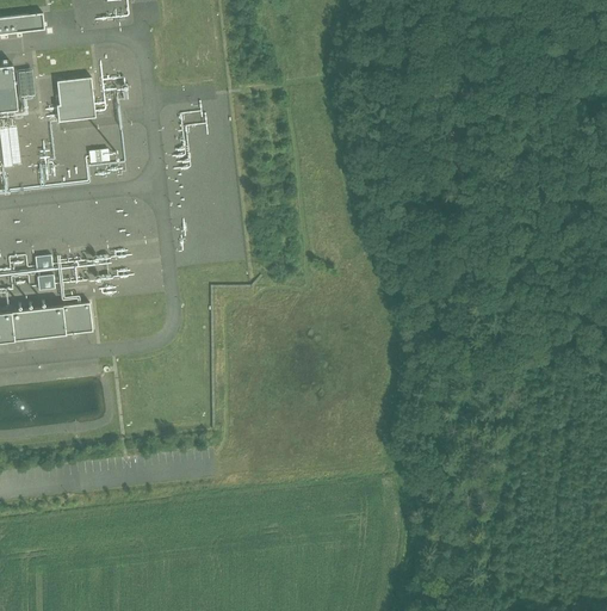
[(42,13),(0,17),(0,32),(44,28),(42,13)]
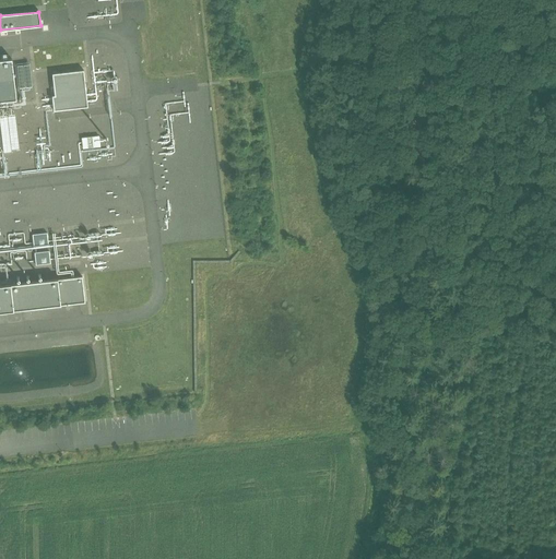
[(0,100),(18,99),(13,60),(0,61),(0,100)]
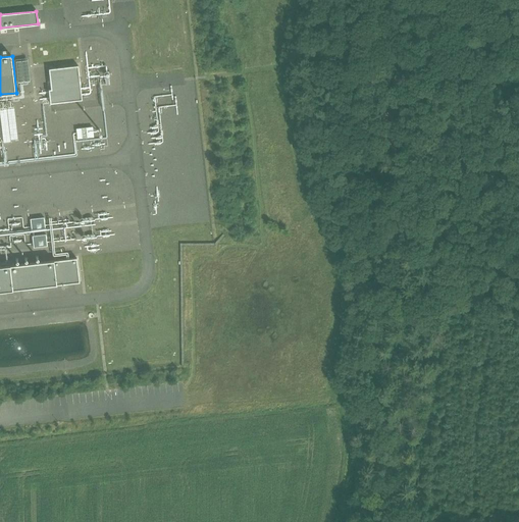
[(78,66),(49,69),(51,89),(48,89),(50,103),(81,99),(78,66)]
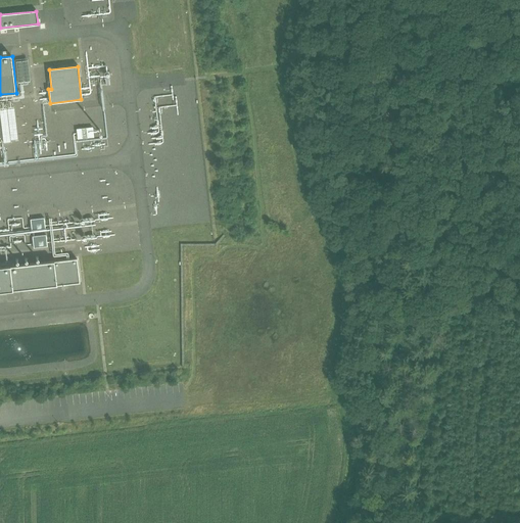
[(89,127),(71,128),(72,139),(90,138),(89,127)]
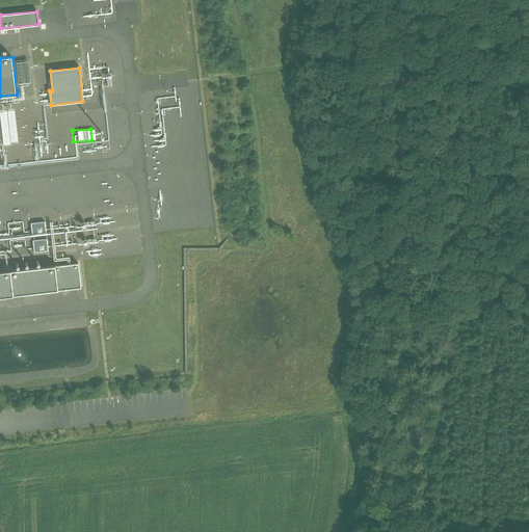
[(43,222),(29,224),(31,236),(44,235),(43,222)]
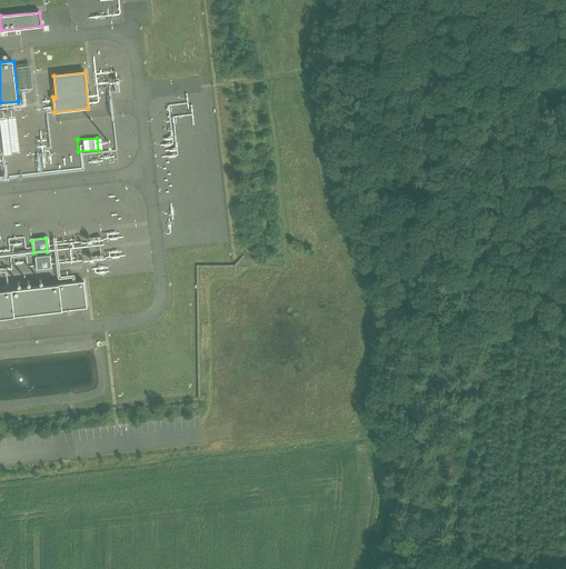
[(48,257),(33,258),(35,271),(49,269),(48,257)]
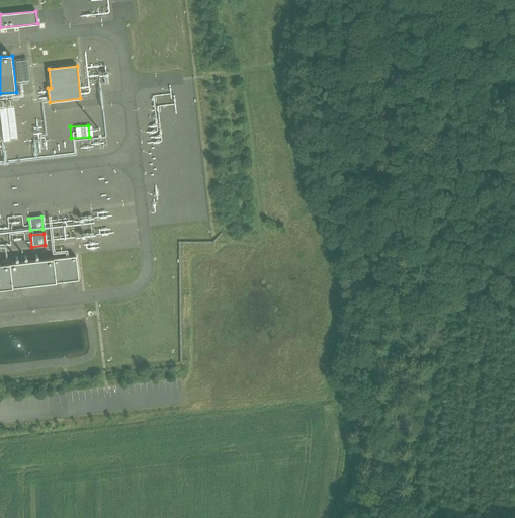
[(77,256),(52,259),(55,283),(79,280),(77,256)]
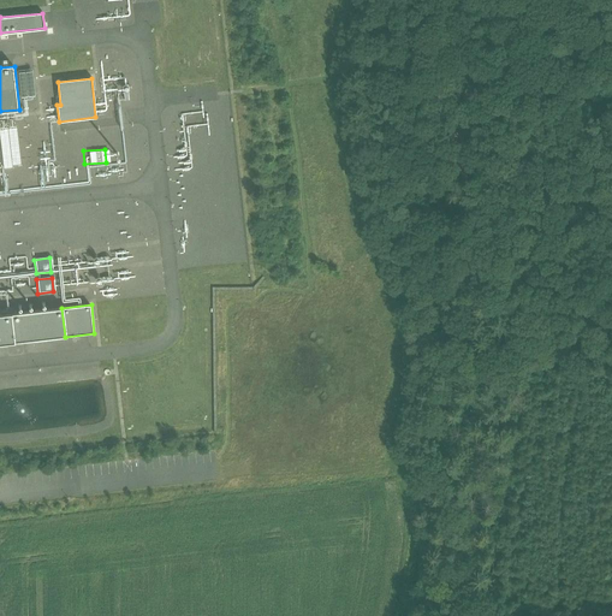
[(61,308),(10,315),(13,343),(65,337),(61,308)]
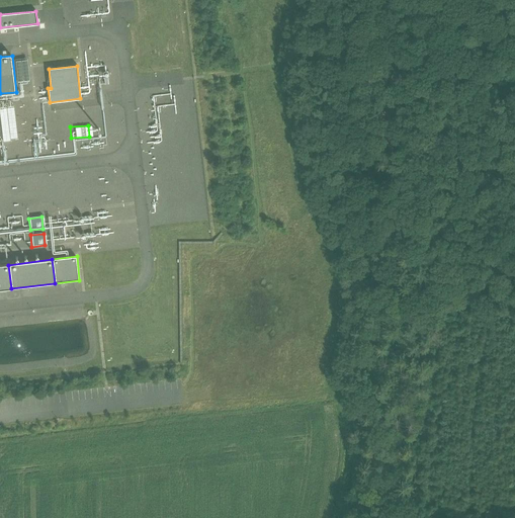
[(8,265),(0,265),(0,289),(11,288),(8,265)]
